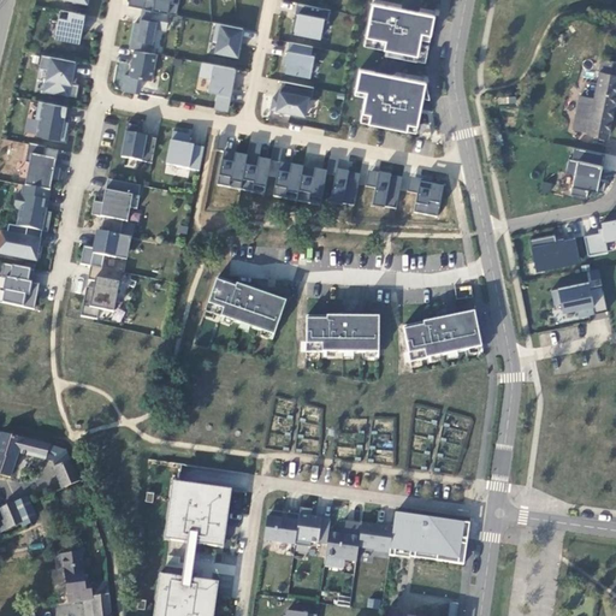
[(155,10),(169,13),(177,15),(179,0),(130,0),(130,5),(142,7),(155,10)]
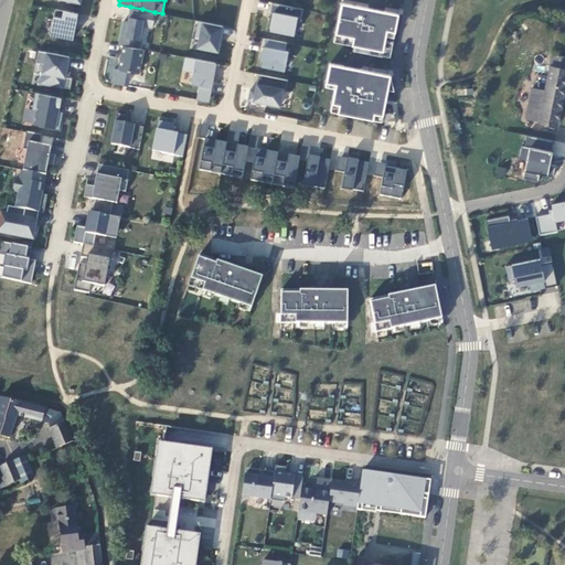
[(369,4),(344,0),(341,0),(333,43),(354,48),(353,52),(391,59),(401,10),(369,4)]
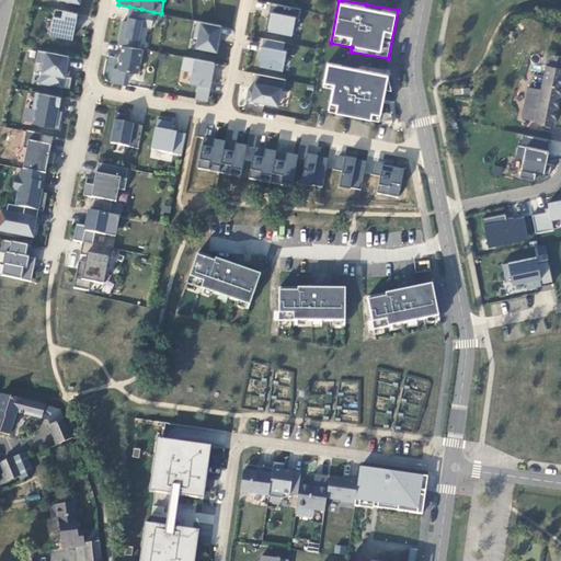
[(299,18),(300,8),(270,2),(265,29),(292,34),(295,16),(299,18)]
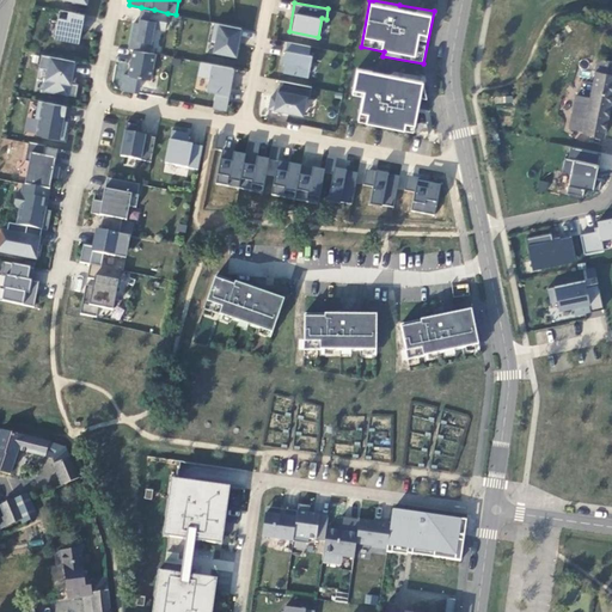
[(134,48),(150,51),(154,26),(165,29),(167,13),(154,10),(141,7),(139,23),(134,22),(129,48),(134,48)]
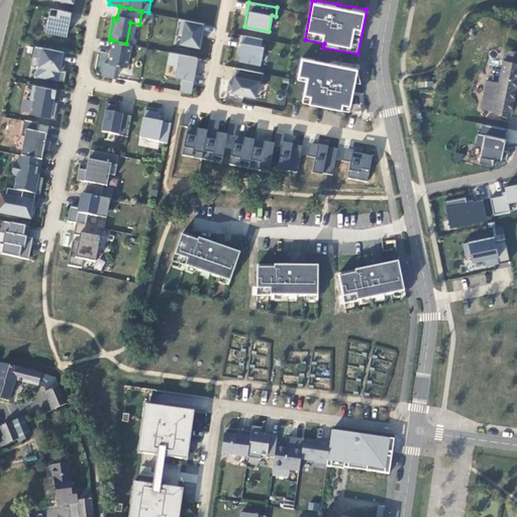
[(50,7),(45,31),(67,35),(71,11),(50,7)]
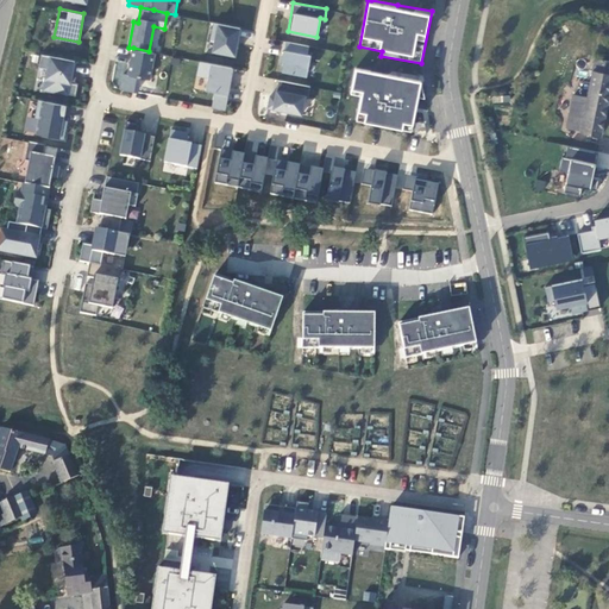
[(240,27),(213,22),(209,38),(214,39),(212,50),(234,55),(240,27)]
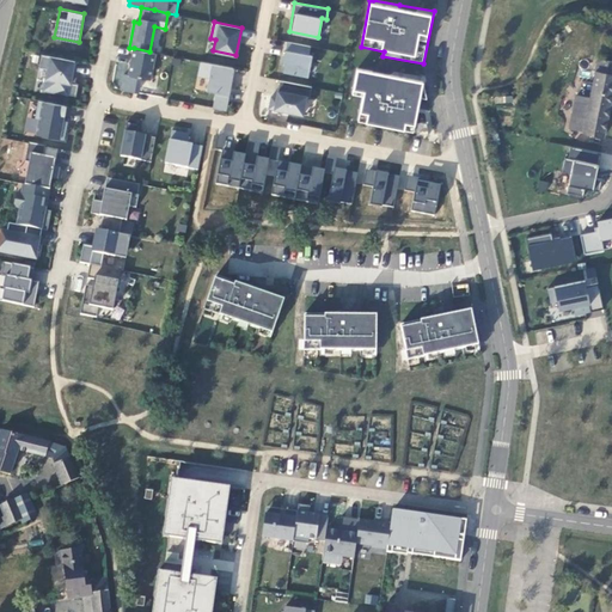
[(308,54),(310,46),(287,41),(283,61),(285,62),(283,71),(307,75),(312,55),(308,54)]
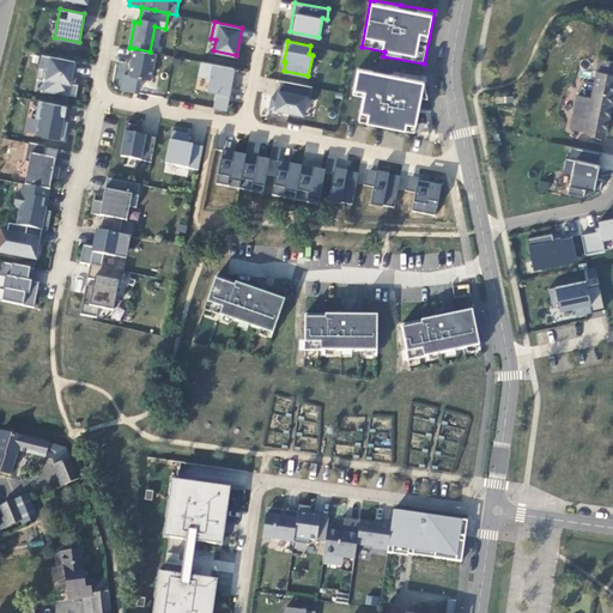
[(150,79),(155,53),(150,52),(134,48),(129,76),(150,79)]
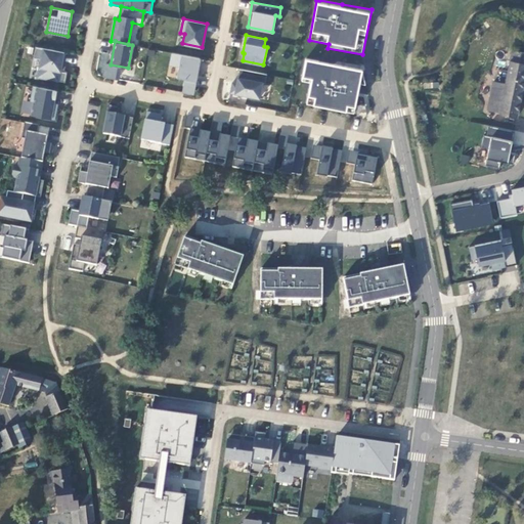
[(35,46),(33,57),(41,58),(37,76),(64,82),(67,72),(60,71),(64,51),(35,46)]
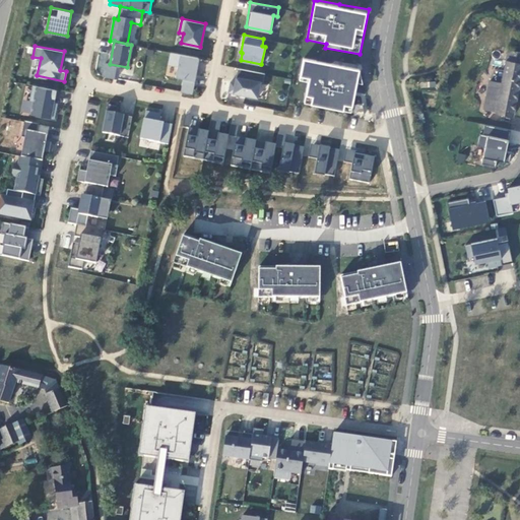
[(508,114),(519,56),(519,53),(500,49),(495,79),(490,102),(484,101),(483,107),(483,109),(508,114)]
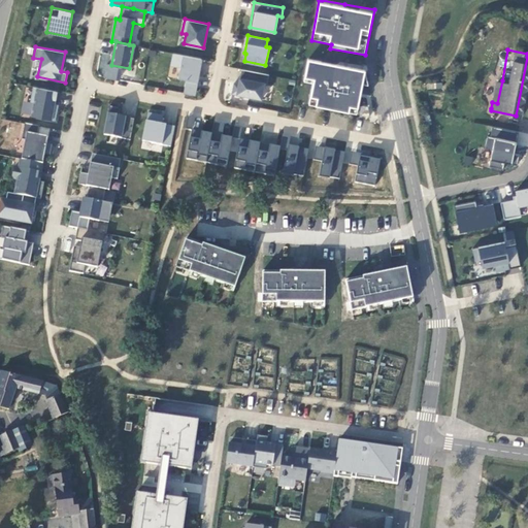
[(201,58),(172,53),(170,64),(180,66),(177,77),(186,79),(184,92),(194,94),(201,58)]
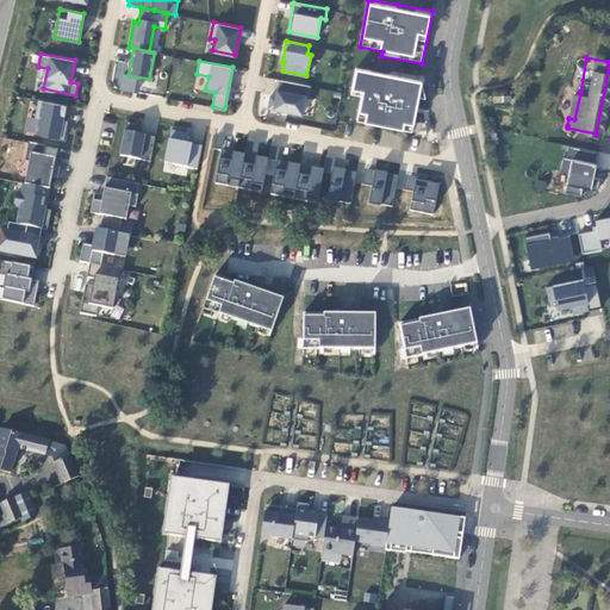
[(422,83),(423,76),(393,72),(388,75),(355,68),(350,94),(360,97),(355,120),(412,134),(419,98),(425,100),(422,83)]
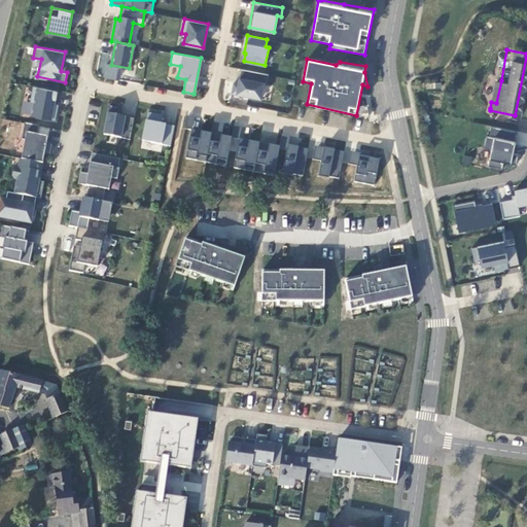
[(268,74),(241,68),(238,82),(234,82),(232,93),(260,98),(264,82),(267,82),(268,74)]
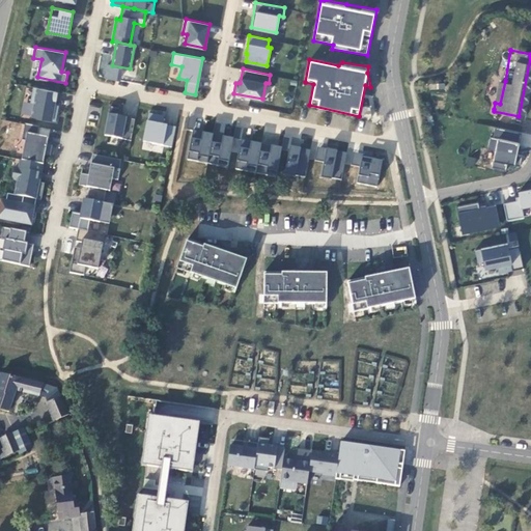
[(490,108),(494,109),(495,103),(500,104),(505,81),(496,79),(490,108)]
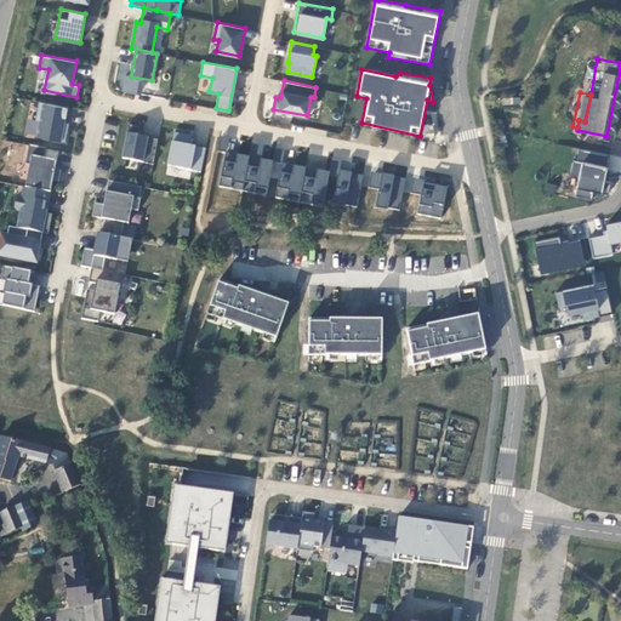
[(67,107),(39,101),(35,119),(39,120),(36,136),(64,141),(68,127),(63,126),(64,121),(67,107)]
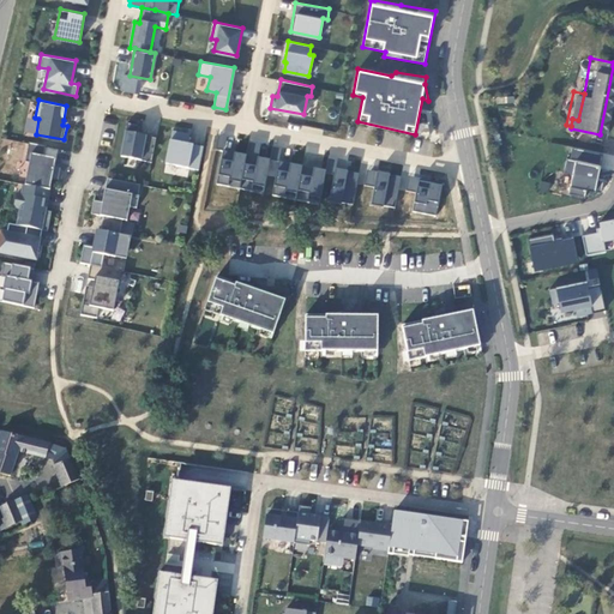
[(121,156),(151,162),(156,137),(139,133),(140,125),(127,122),(121,156)]
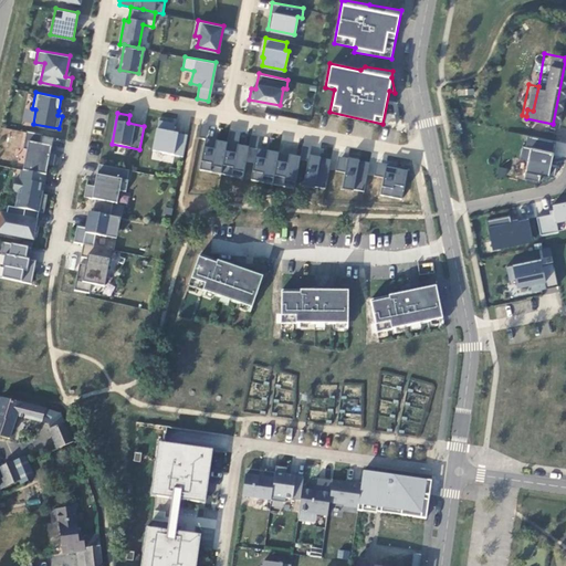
[(187,135),(174,132),(175,124),(158,121),(153,150),(184,157),(187,135)]
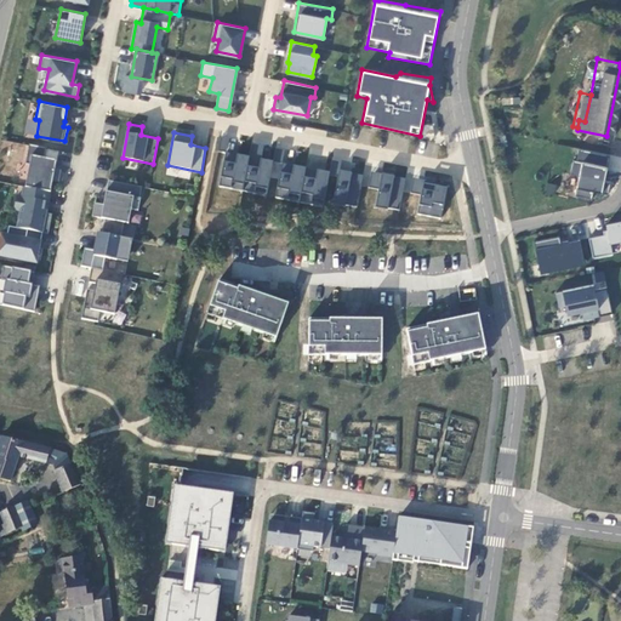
[(51,192),(52,181),(58,182),(61,170),(55,169),(57,160),(45,158),(46,147),(29,144),(26,164),(29,164),(26,187),(51,192)]
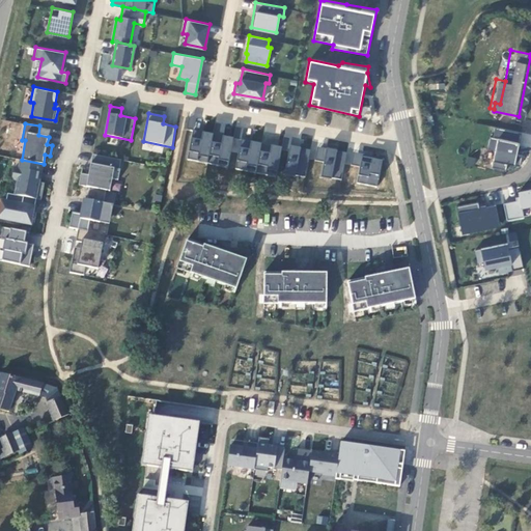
[(520,155),(514,154),(519,132),(492,127),(490,137),(487,137),(485,148),(493,150),(490,167),(503,170),(505,163),(518,165),(520,155)]
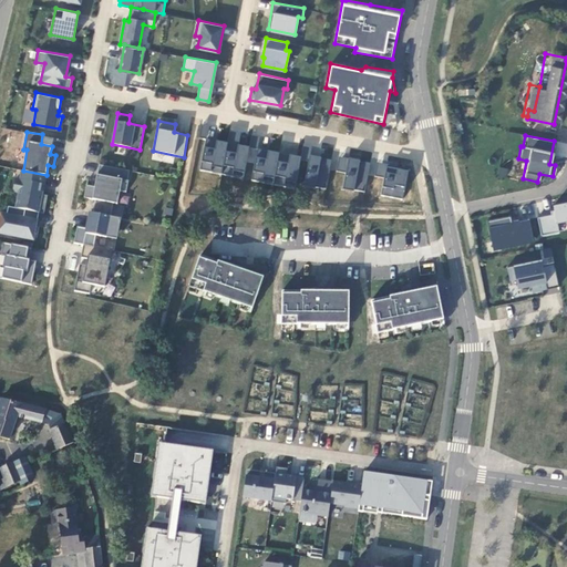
[(199,171),(222,175),(227,151),(228,144),(207,140),(199,171)]
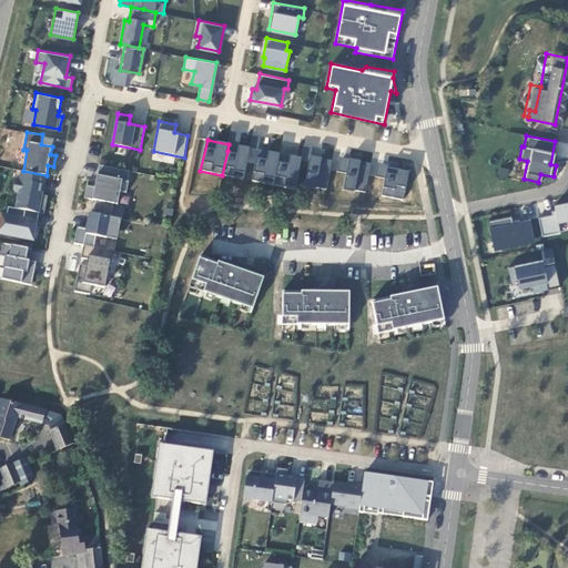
[(244,180),(247,163),(251,148),(251,146),(239,144),(237,153),(227,151),(222,175),(244,180)]
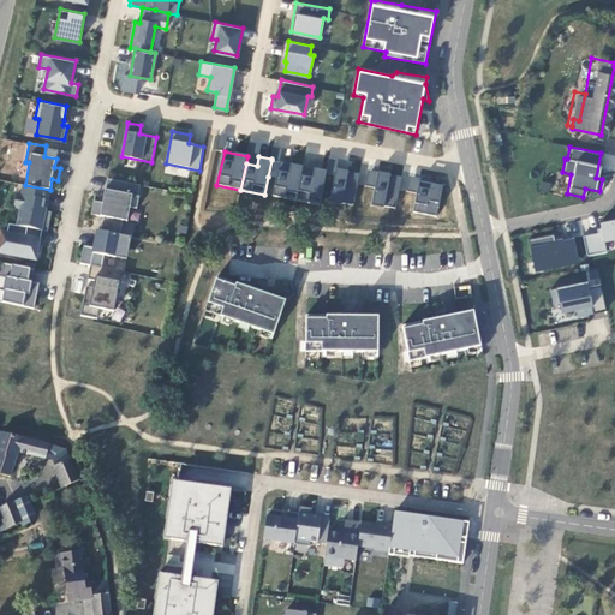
[(328,202),(353,206),(359,173),(334,167),(336,160),(329,159),(327,169),(327,174),(334,175),(328,202)]
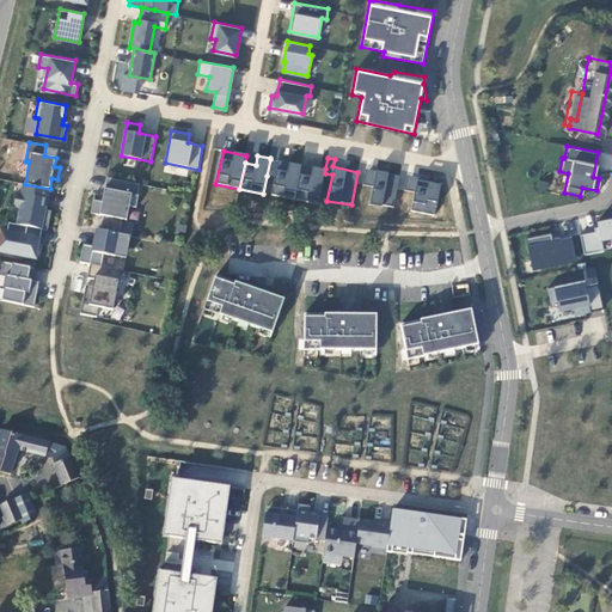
[(295,200),(303,164),(270,159),(267,176),(274,177),(270,195),(295,200)]
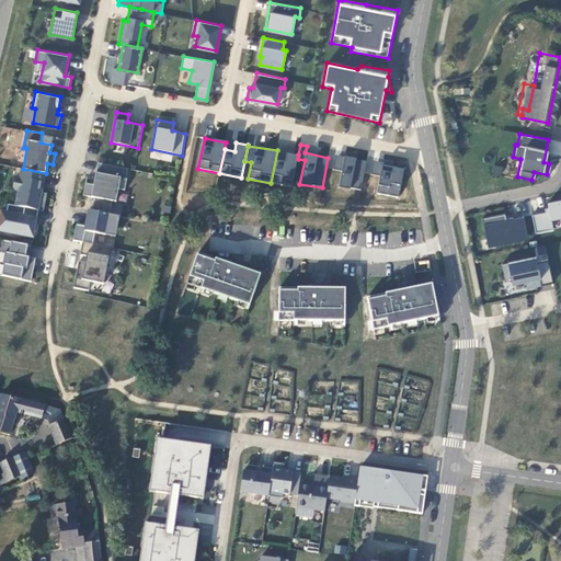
[(293,187),(298,159),(298,155),(277,150),(271,183),(293,187)]
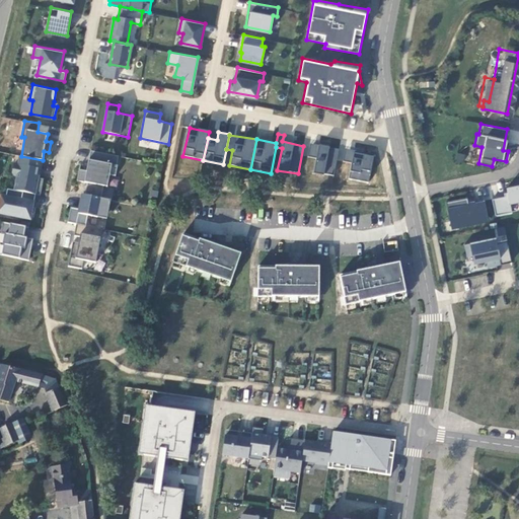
[(337,161),(340,148),(310,143),(308,157),(316,159),(314,173),(335,177),(337,161)]
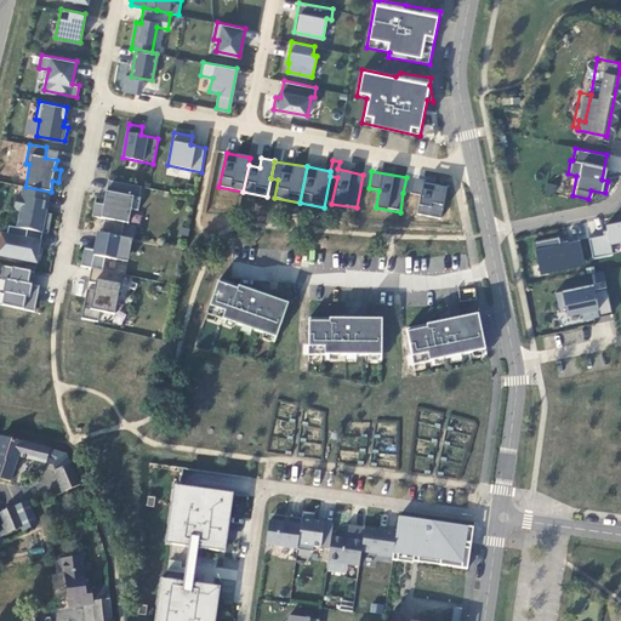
[(442,218),(448,187),(425,183),(425,181),(406,177),(403,193),(420,195),(417,214),(442,218)]
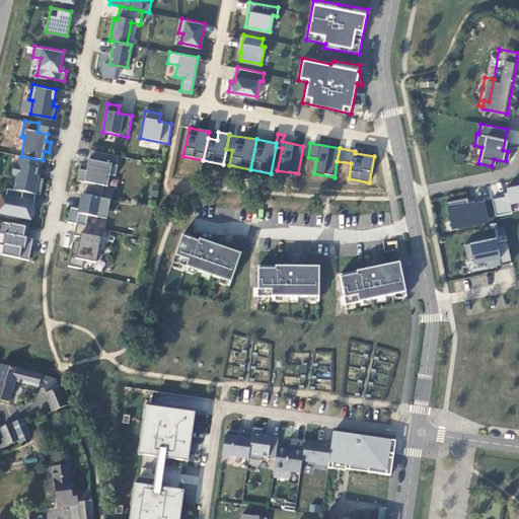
[(101,198),(103,186),(107,187),(109,174),(116,175),(118,165),(117,165),(119,155),(90,150),(87,170),(79,169),(77,180),(87,182),(85,195),(101,198)]
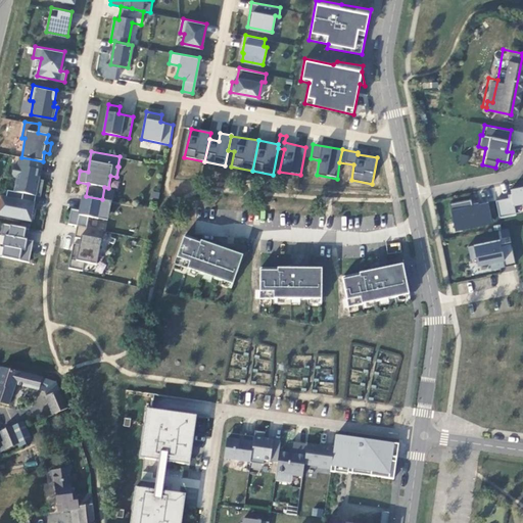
[(40,171),(41,171),(43,161),(21,157),(19,157),(18,165),(14,164),(11,176),(17,177),(14,191),(24,193),(41,196),(44,180),(39,179),(40,177),(38,176),(40,171)]
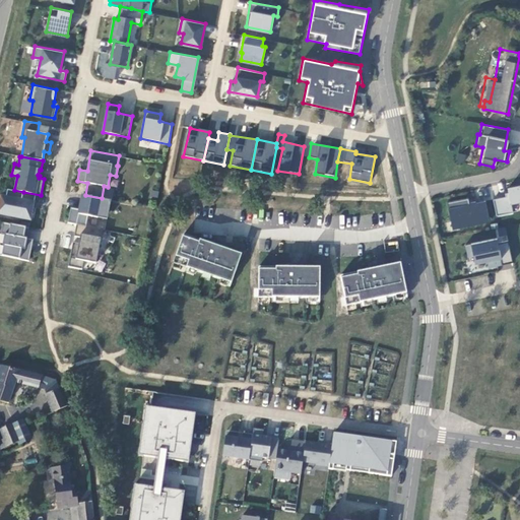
[(109,186),(117,187),(118,179),(110,178),(109,186)]
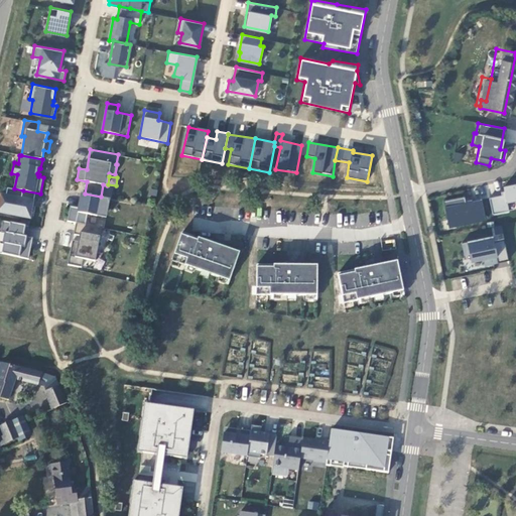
[(488,198),(492,214),(508,210),(506,202),(515,199),(515,182),(502,186),(503,190),(500,190),(500,195),(488,198)]
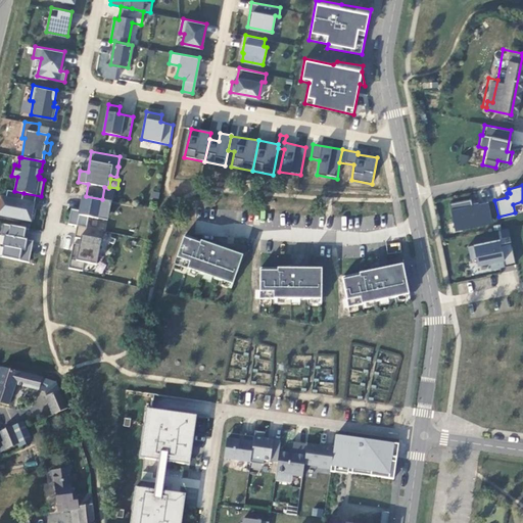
[(7,190),(6,197),(1,196),(0,200),(0,215),(31,221),(34,203),(21,200),(24,193),(14,191),(7,190)]
